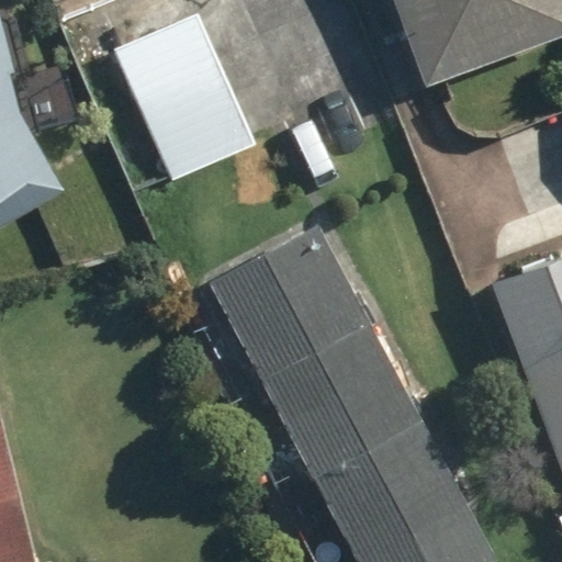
[(561,21),(561,0),(384,0),(414,77),(561,21)]
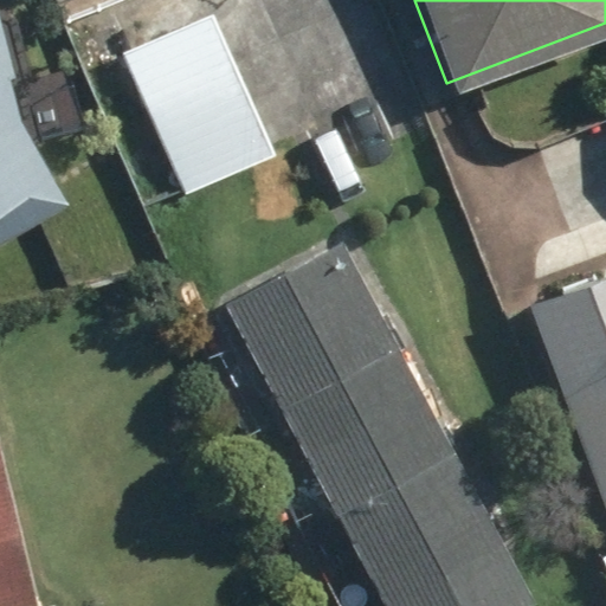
[(276,153),(208,8),(115,52),(184,197),(276,153)]
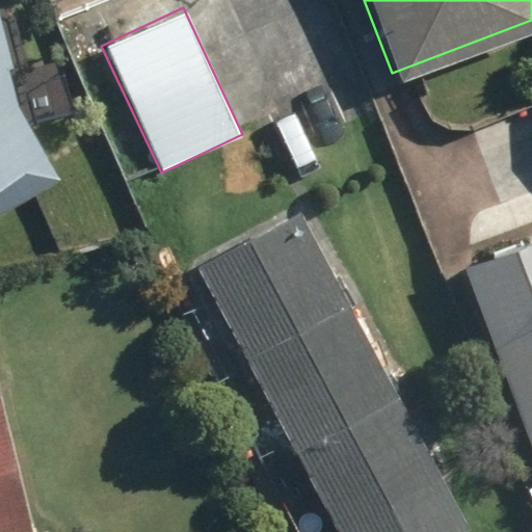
[(0,89),(0,210),(51,180),(1,96),(0,89)]
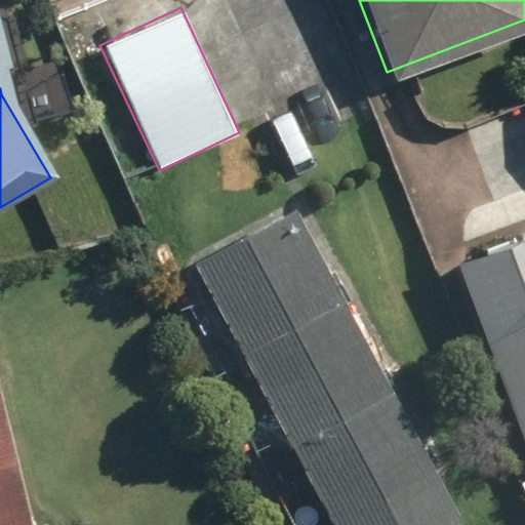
[(452,524),(462,520),(291,208),(186,267),(327,524),(452,524)]
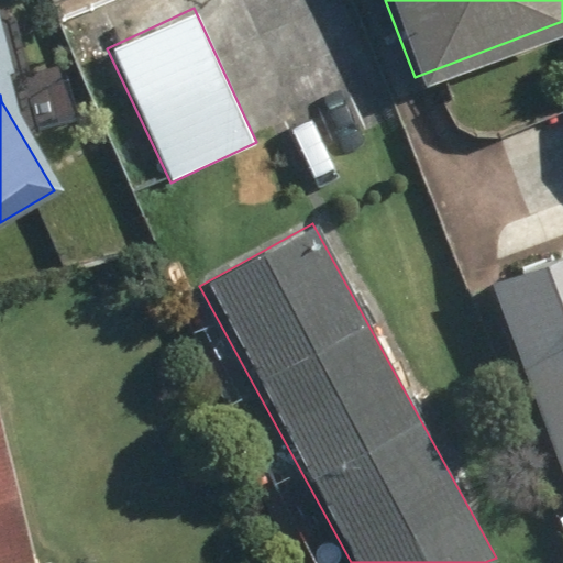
[(562,249),(487,279),(562,474),(562,249)]
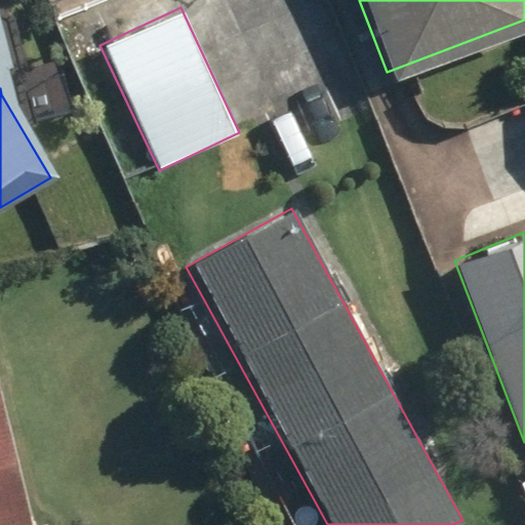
[(0,524),(13,524),(30,521),(0,399),(0,524)]
